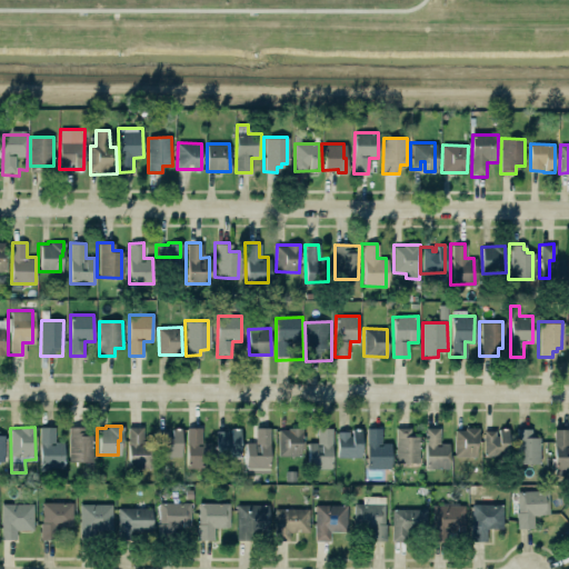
[(56,427),(41,427),(40,469),(65,469),(65,441),(55,441),(56,427)]
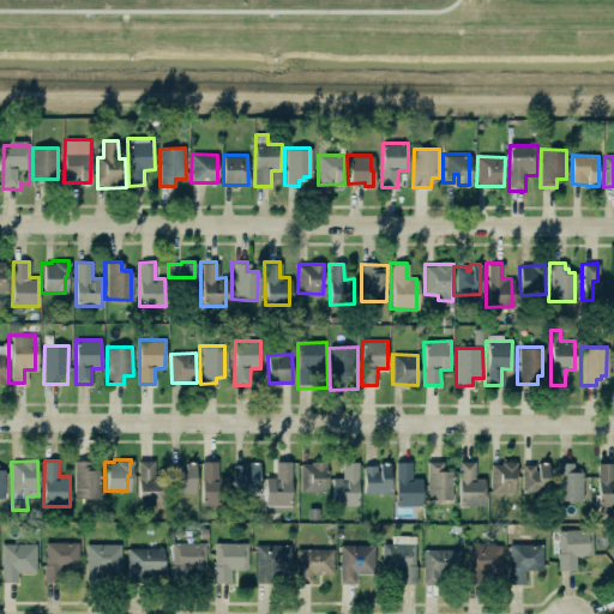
[(138,461),(139,505),(167,505),(166,480),(155,480),(155,461),(138,461)]
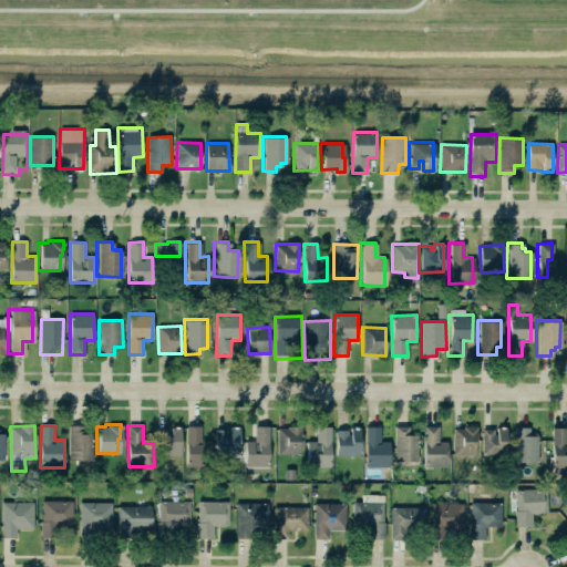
[(422,425),(421,466),(446,466),(446,441),(437,441),(437,444),(432,443),(432,442),(436,442),(436,425),(422,425)]
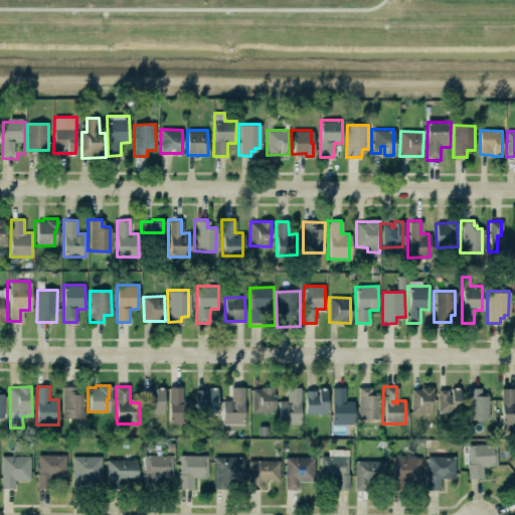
[(169,424),(184,423),(184,387),(169,387),(169,424)]
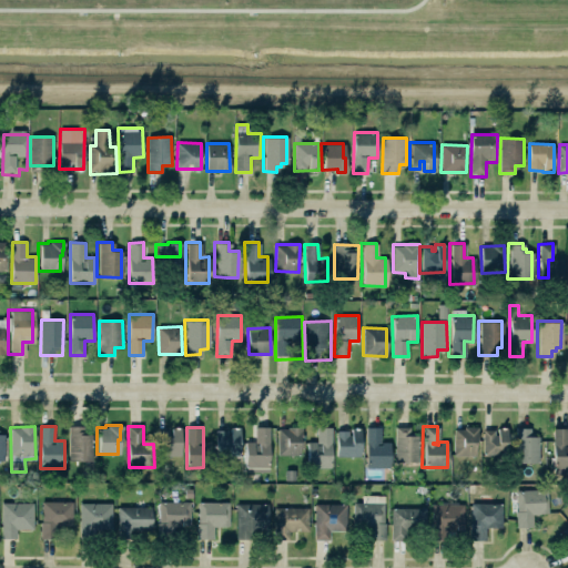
[(246,442),(246,470),(270,470),(270,427),(255,427),(255,442),(246,442)]
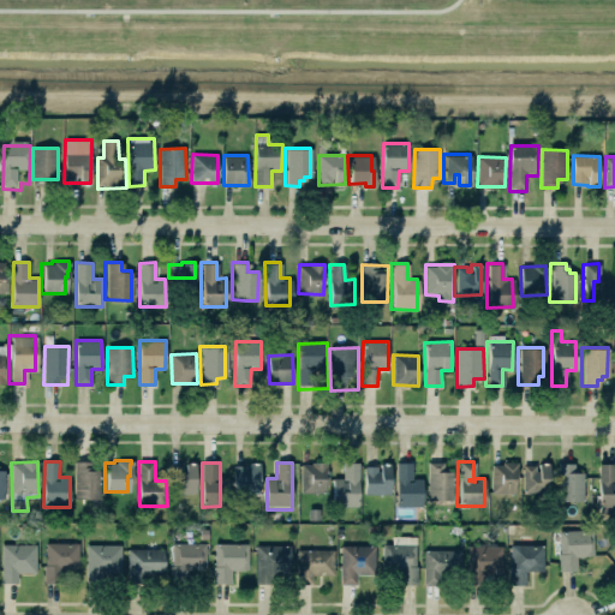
[(300,493),(326,494),(327,463),(302,463),(300,493)]
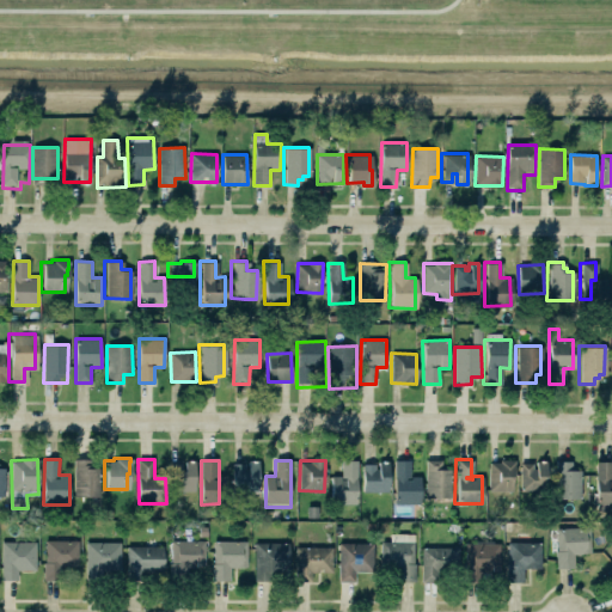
[(357,460),(341,460),(341,476),(331,476),(332,505),(357,503),(357,460)]
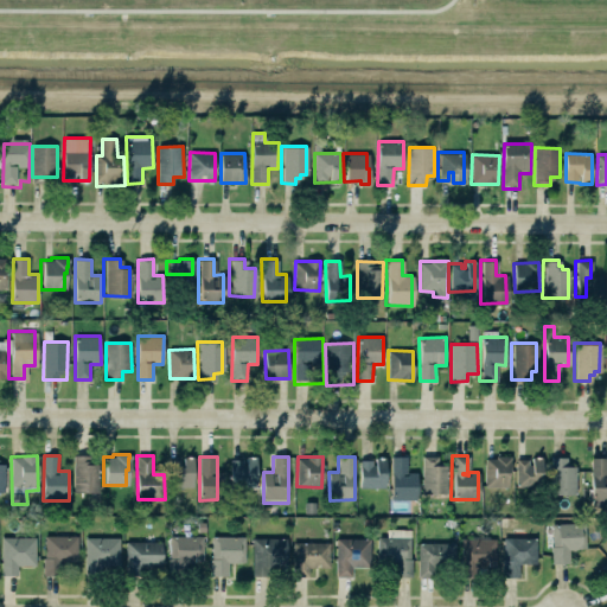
[(407,457),(391,457),(391,500),(416,500),(416,472),(407,472),(407,457)]
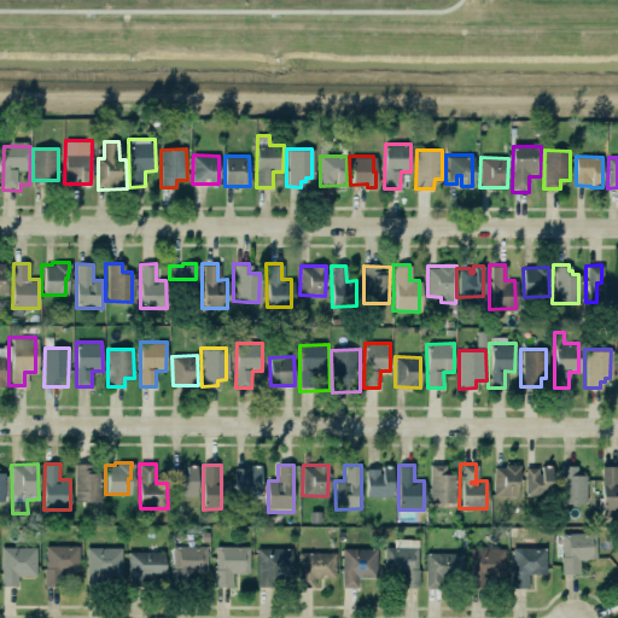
[(430,502),(456,502),(456,473),(447,473),(447,465),(431,465),(430,502)]
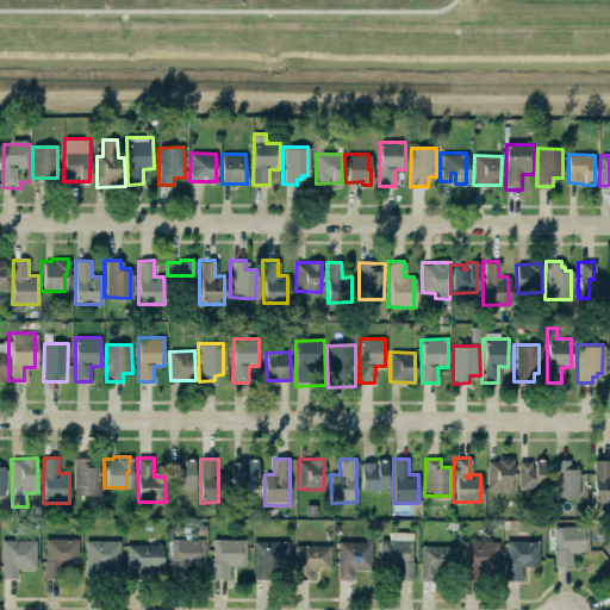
[(489,459),(487,489),(512,490),(514,459),(489,459)]
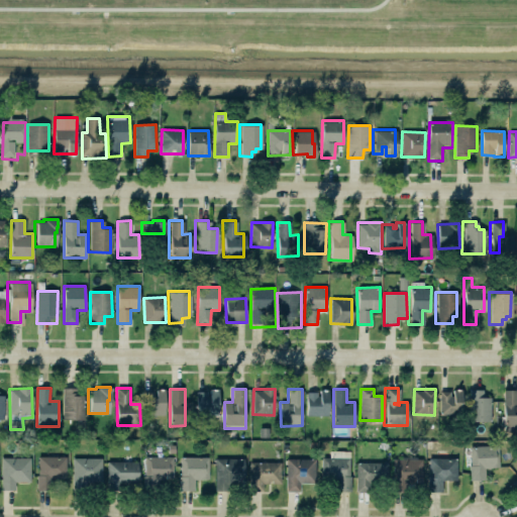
[(462,414),(462,389),(453,389),(453,391),(440,391),(440,414),(462,414)]
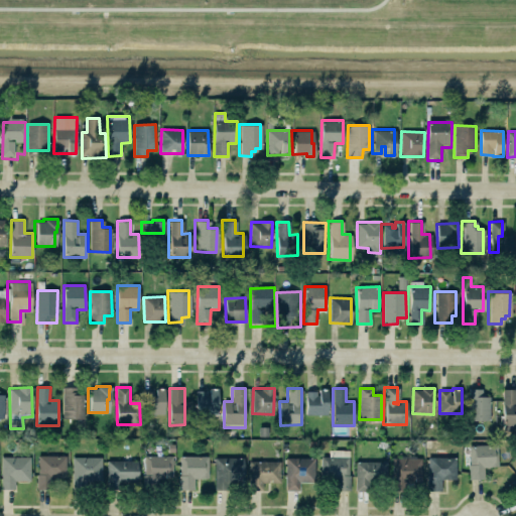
[(467,388),(467,419),(489,419),(488,396),(480,396),(480,388),(467,388)]
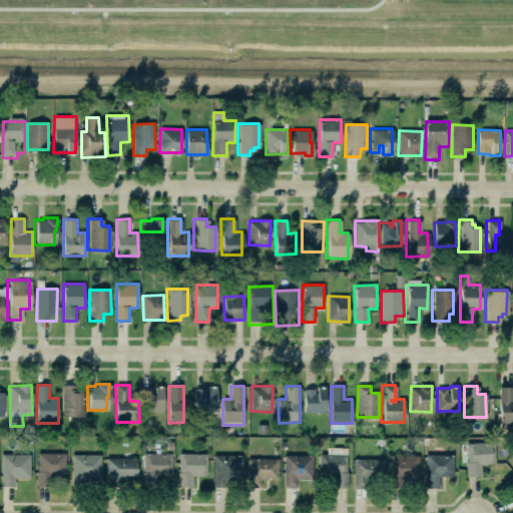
[(498,386),(504,386),(511,386),(511,399),(512,399),(512,427),(498,427),(498,411),(498,386)]
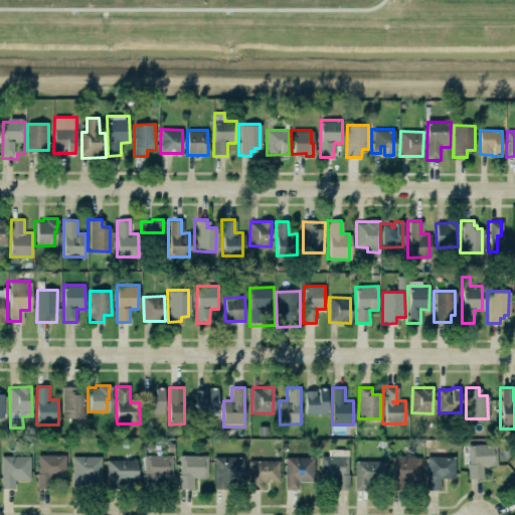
[(164,413),(165,388),(144,388),(144,413),(164,413)]
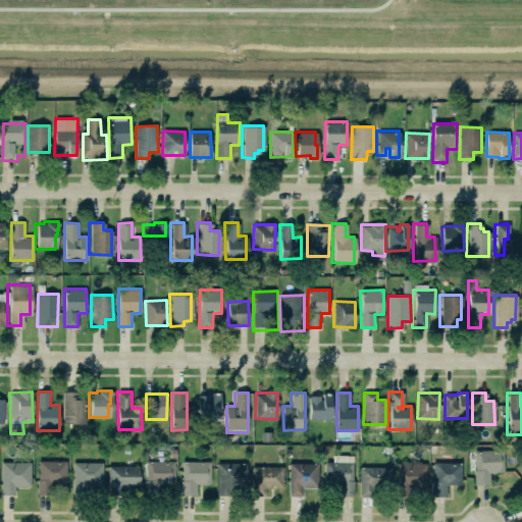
[(198,398),(200,425),(224,424),(223,394),(210,394),(210,398),(198,398)]
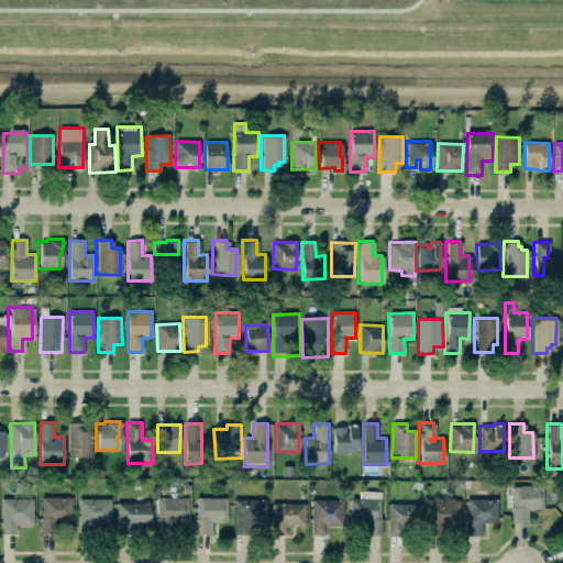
[(357,452),(357,426),(334,426),(333,452),(357,452)]
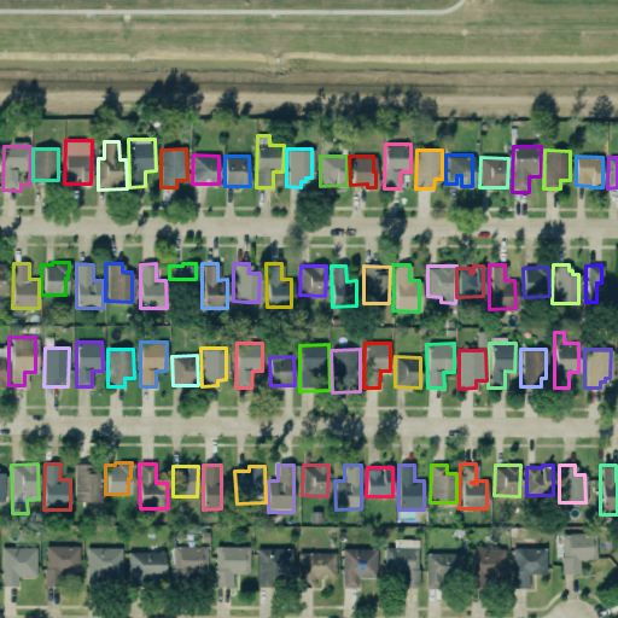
[(76,468),(76,507),(103,507),(103,474),(93,474),(93,468),(76,468)]
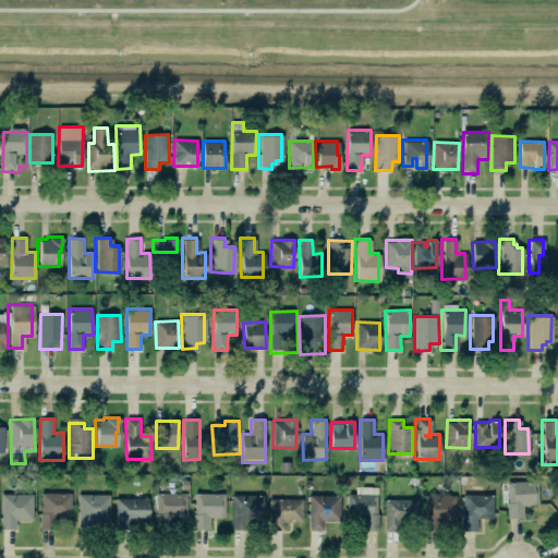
[(505,518),(522,517),(521,505),(537,505),(536,480),(506,481),(506,501),(505,501),(505,518)]
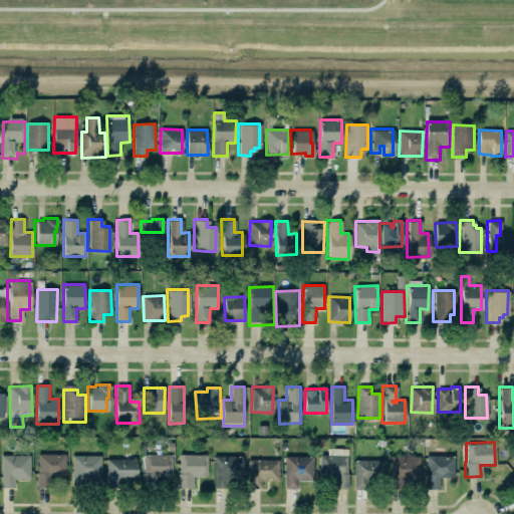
[(349,449),(328,448),(328,455),(320,455),(320,476),(334,477),(334,489),(348,489),(349,449)]
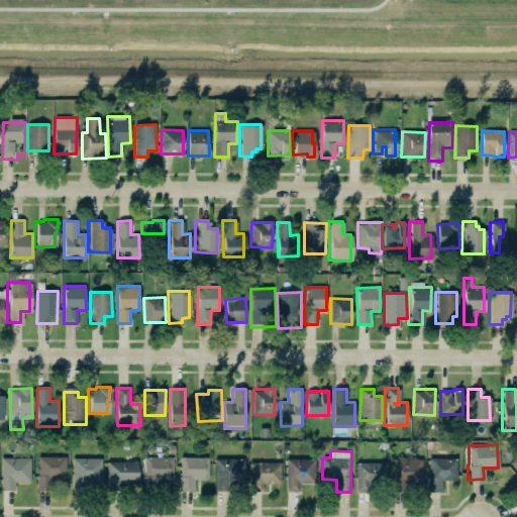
[(12,482),(12,489),(0,489),(0,456),(27,456),(28,481),(12,482)]
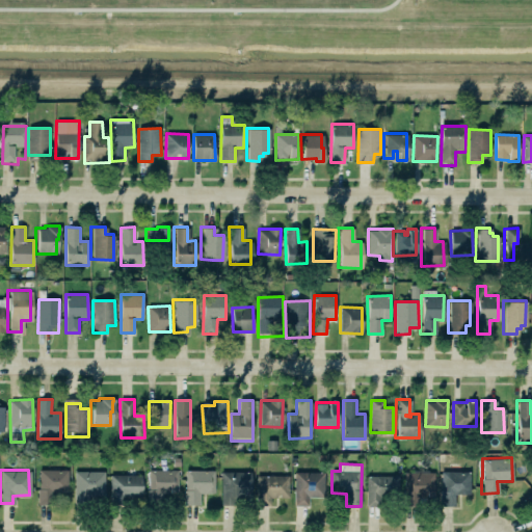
[(52,505),(35,505),(35,488),(37,488),(37,470),(65,470),(65,493),(52,493),(52,505)]
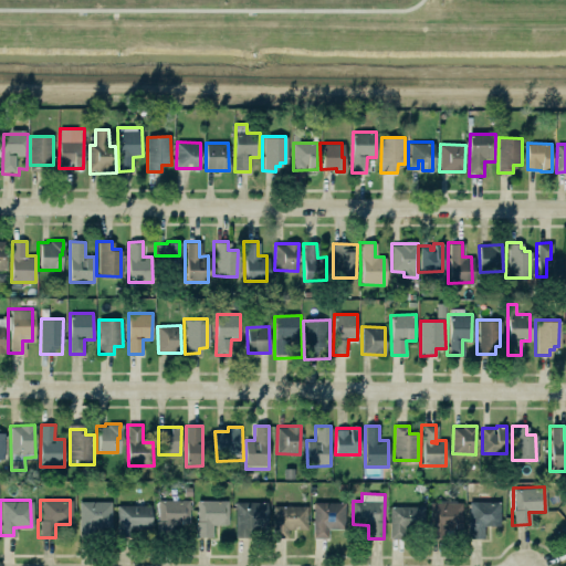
[(190,500),(157,500),(158,532),(174,532),(174,524),(190,524),(190,500)]
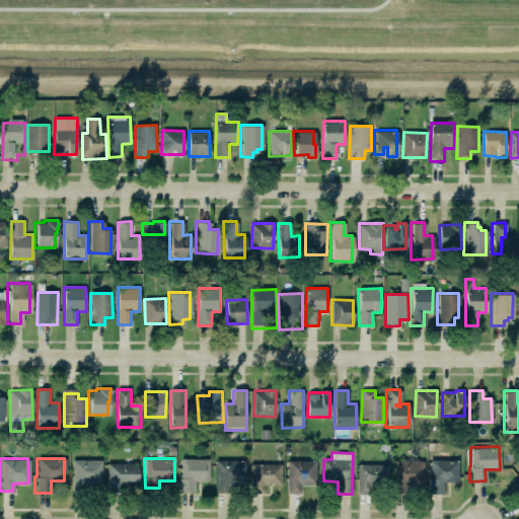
[(210,458),(180,458),(180,493),(196,493),(196,482),(210,482),(210,458)]
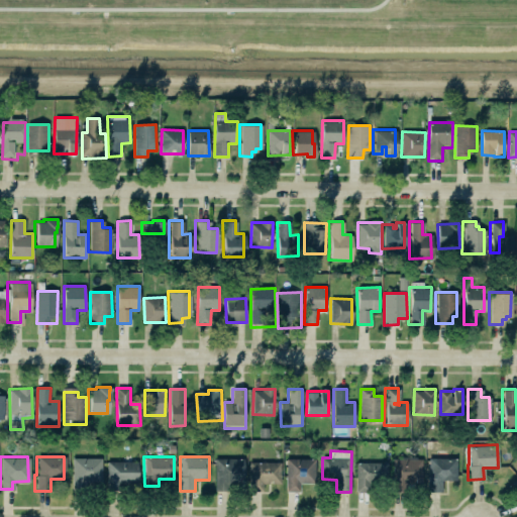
[(454,456),(454,479),(440,479),(440,491),(425,491),(426,456),(454,456)]
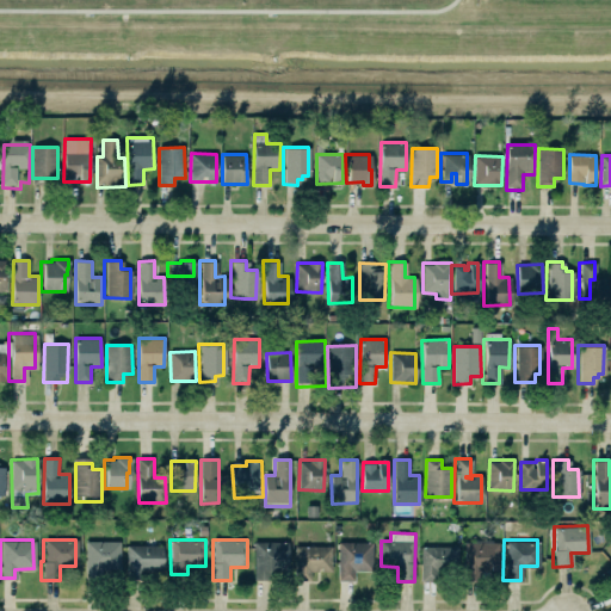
[(121,541),(86,542),(86,575),(122,574),(121,541)]
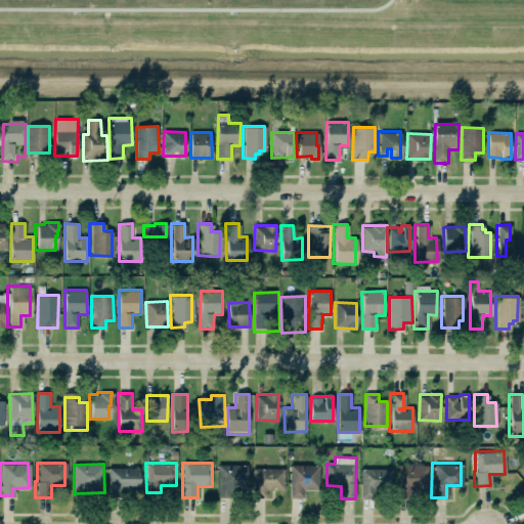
[(248,465),(218,465),(218,495),(232,495),(232,489),(248,489),(248,465)]
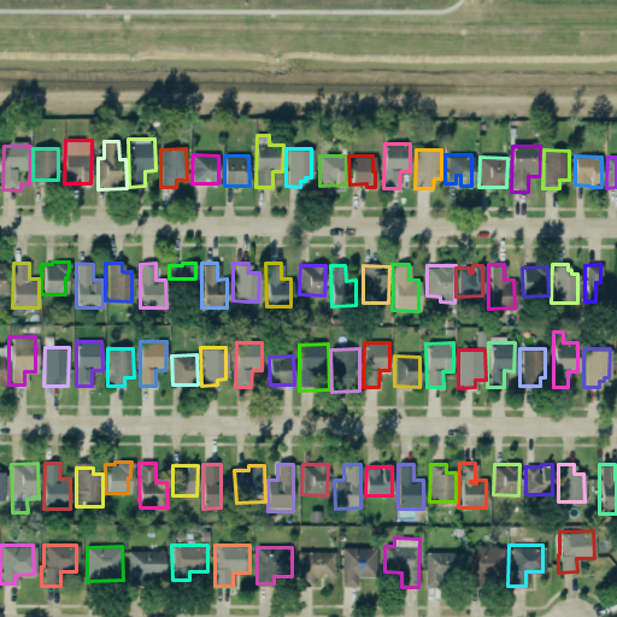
[(339,586),(339,547),(374,547),(374,575),(356,575),(356,586),(339,586)]
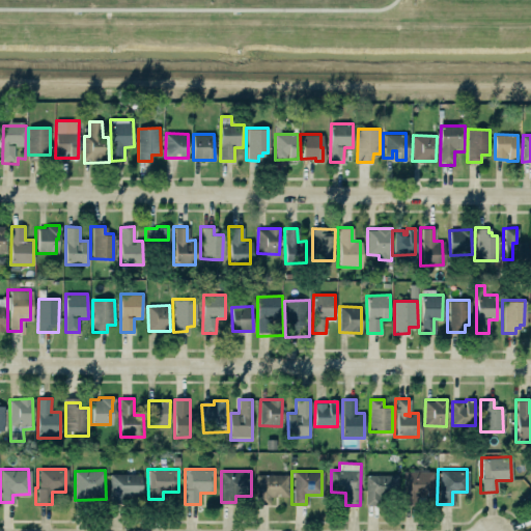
[(403,471),(404,499),(431,498),(430,471),(403,471)]
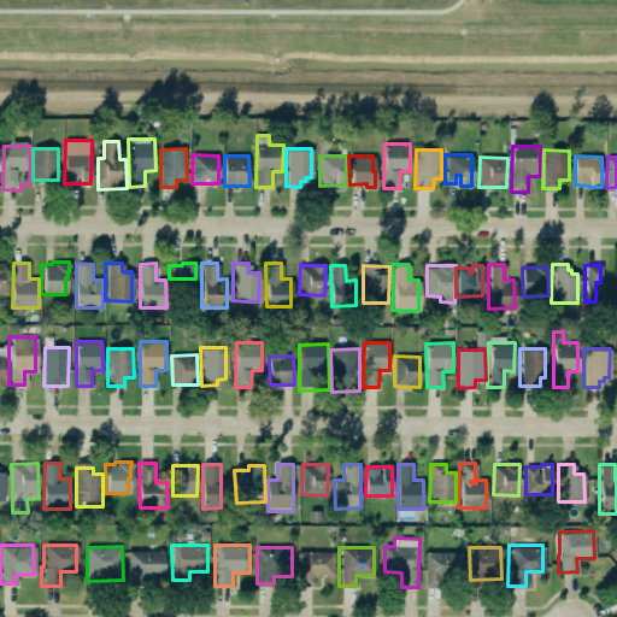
[(141,585),(125,585),(127,551),(162,551),(160,575),(141,574),(141,585)]
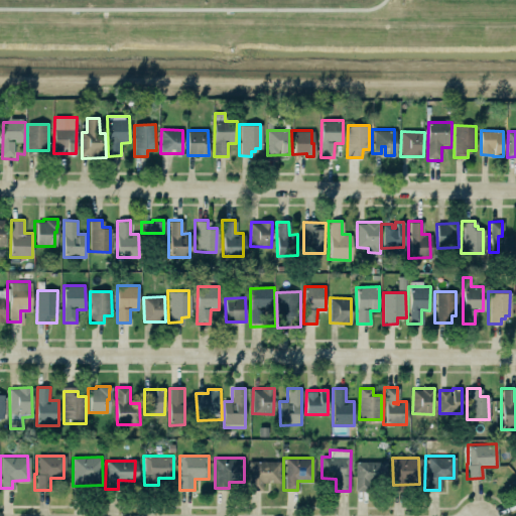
[(275,481),(278,478),(278,461),(247,461),(247,489),(260,490),(260,481),(275,481)]
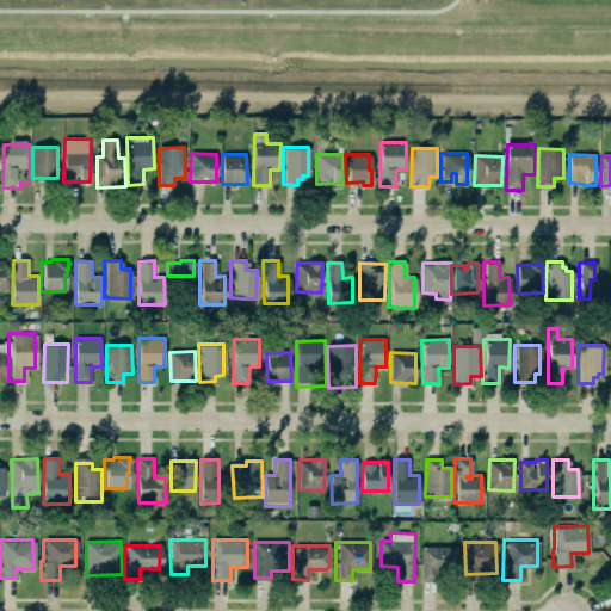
[(421,547),(421,578),(458,578),(458,545),(421,547)]
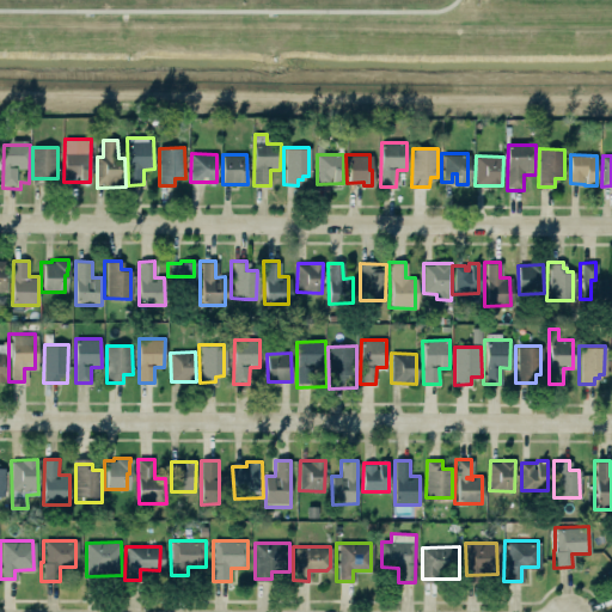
All buildings are outlined.
